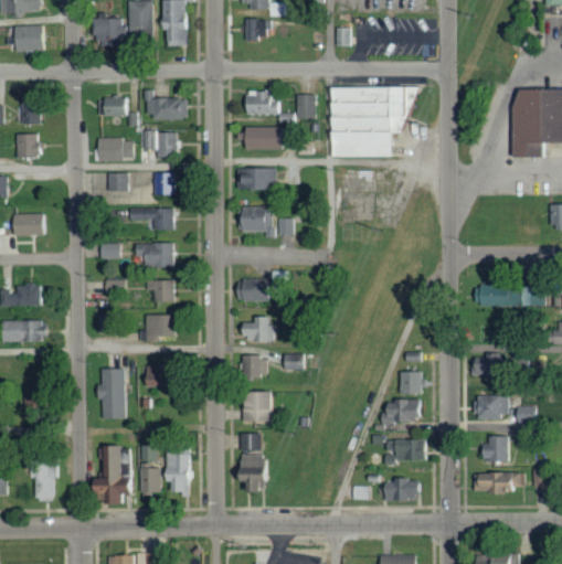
[(41,0),(41,7),(38,7),(38,10),(0,11),(0,0),(41,0)]
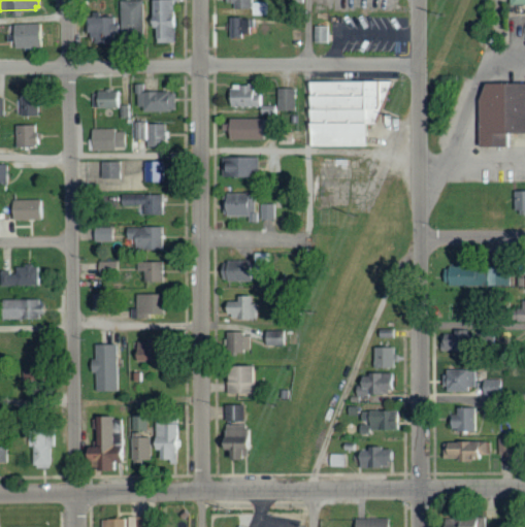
[(172,43),(172,0),(152,0),(152,29),(155,29),(155,44),(172,43)]
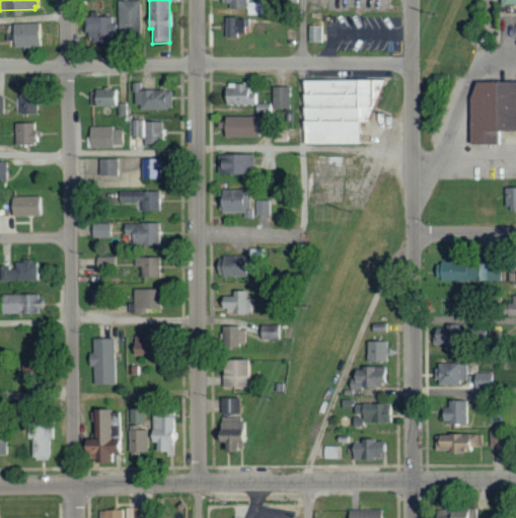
[(245,0),(221,0),(221,3),(228,3),(228,10),(245,10),(245,3),(245,0)]
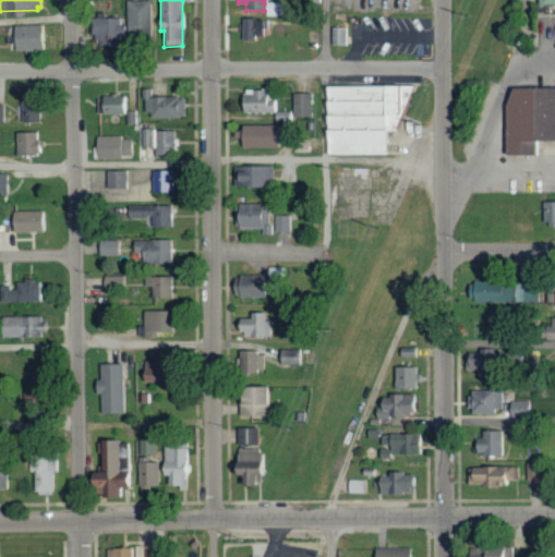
[(125,2),(149,1),(151,49),(127,49),(125,2)]
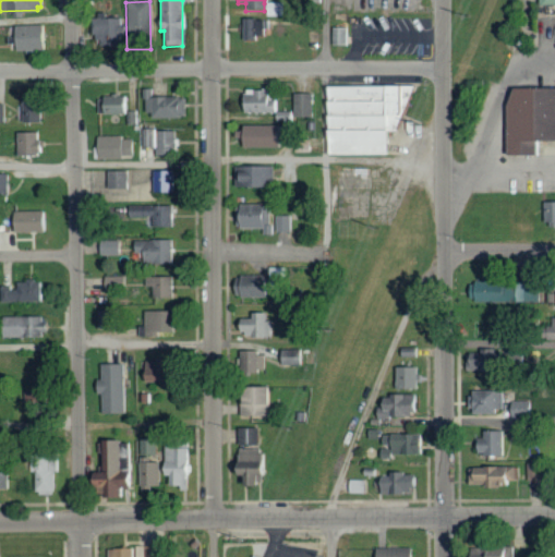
[(264,3),(279,2),(280,16),(264,16),(264,11),(264,3)]
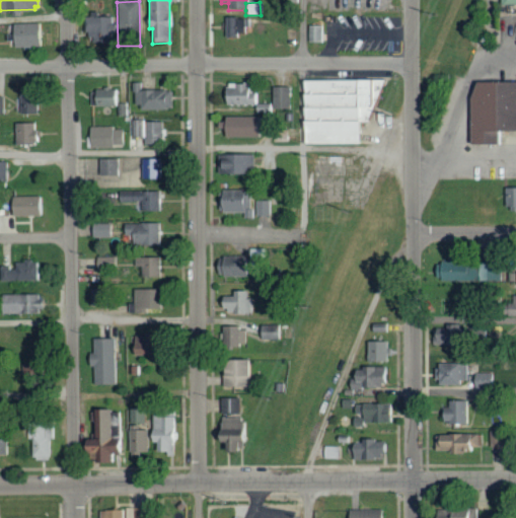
[(225,16),(225,38),(245,38),(245,16),(227,16),(225,16)]
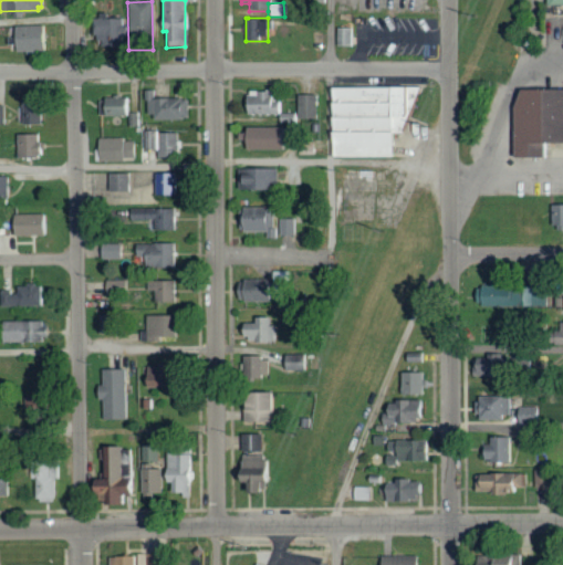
[(121,46),(121,38),(124,38),(124,28),(121,28),(121,20),(91,20),(92,34),(95,34),(95,46),(121,46)]
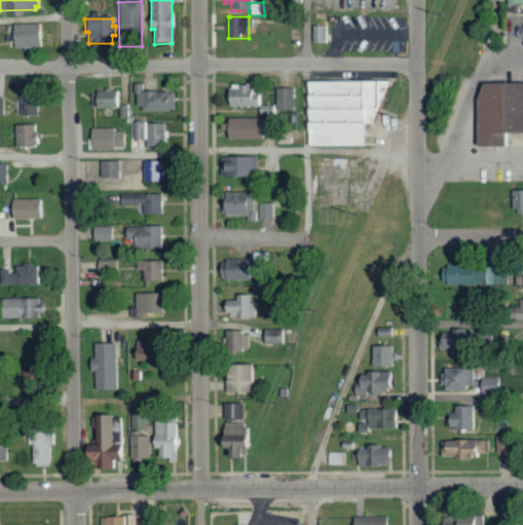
[(38,48),(38,24),(13,25),(13,33),(5,33),(5,42),(13,42),(13,48),(22,48),(22,51),(31,51),(31,48),(38,48)]
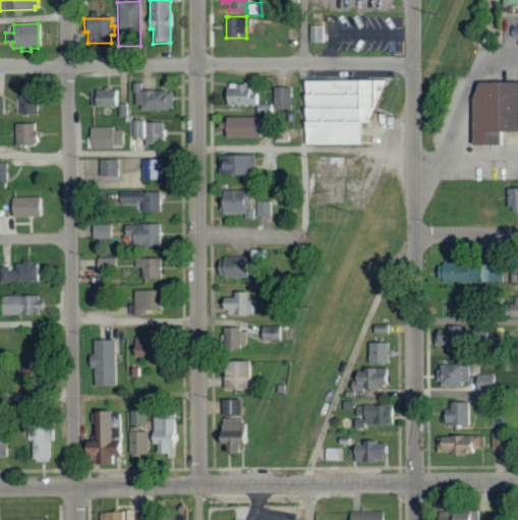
[(321,26),(308,25),(307,43),(321,43),(321,26)]
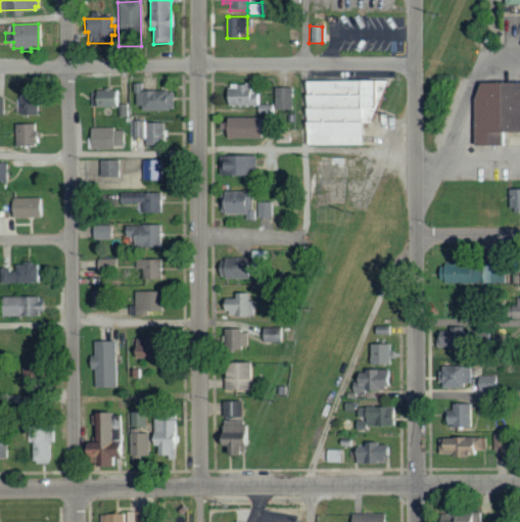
[(306,145),(306,81),(388,81),(372,123),(363,123),(363,145),(306,145)]
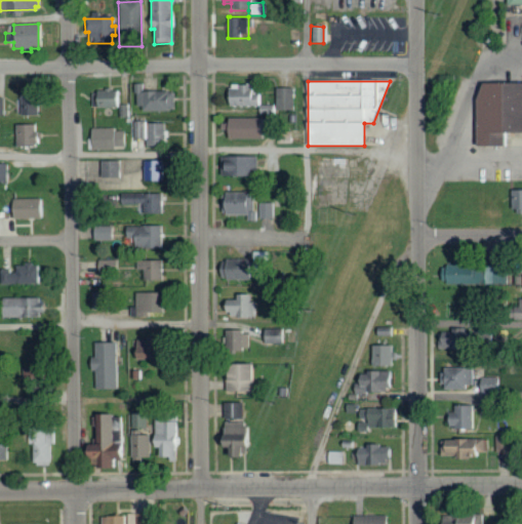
[(476,101),(483,84),(521,83),(521,131),(504,131),(504,146),(476,146),(476,101)]
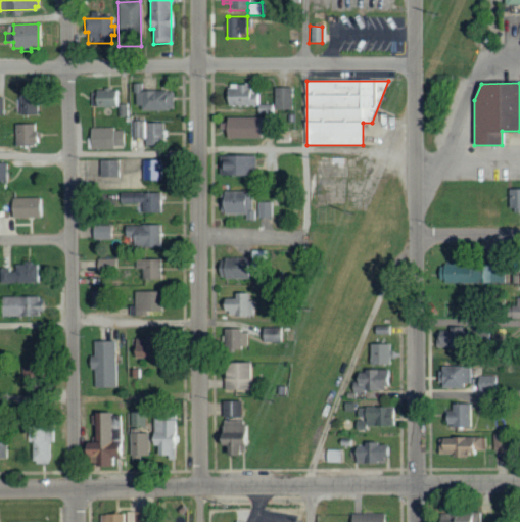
[(169,109),(168,92),(140,92),(139,85),(130,85),(131,111),(169,109)]
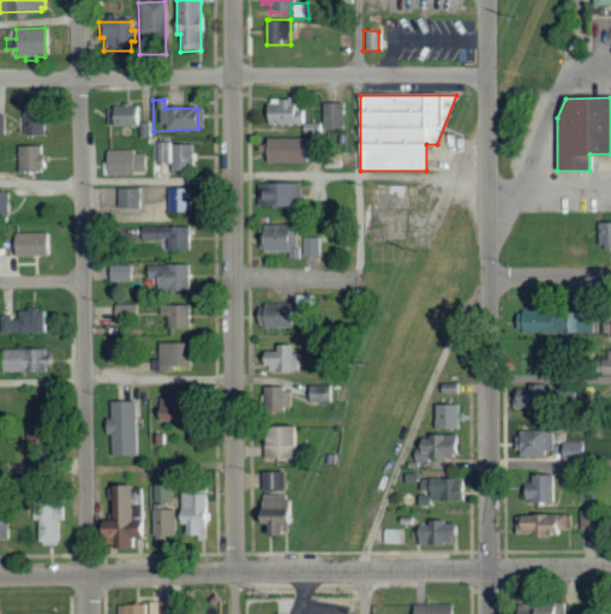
[(261,125),(300,125),(300,112),(288,112),(287,100),(261,101),(261,125)]
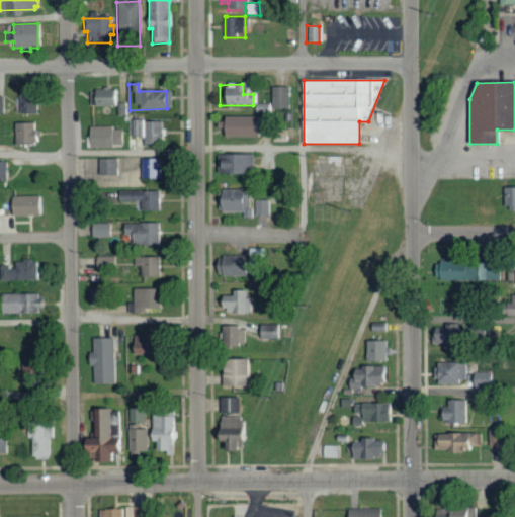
[(284,110),(284,88),(268,88),(268,110),(284,110)]
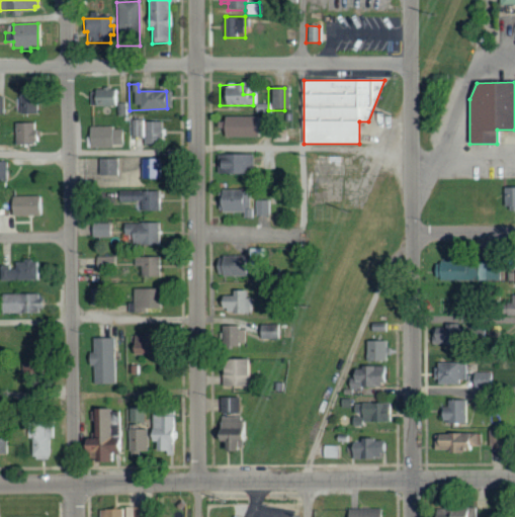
[(114,107),(114,92),(87,91),(86,106),(114,107)]
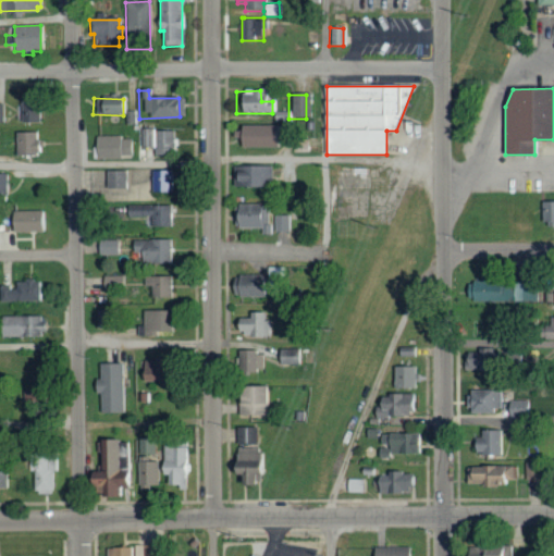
[(42,124),(44,100),(25,100),(24,124),(42,124)]
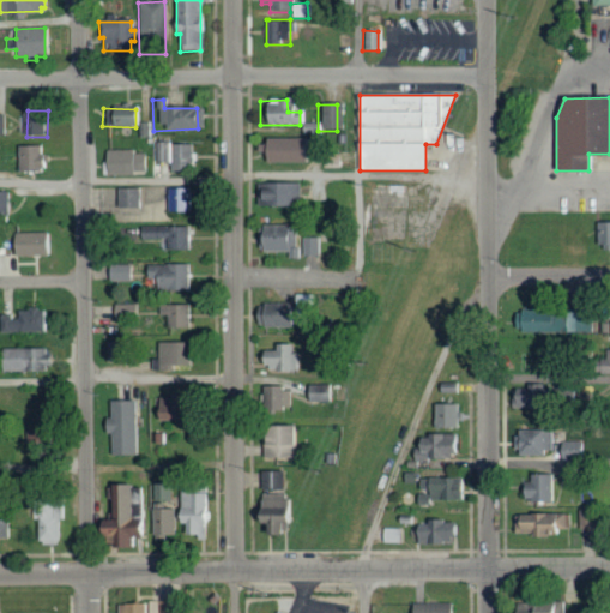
[(300,139),(259,139),(259,163),(301,163),(300,139)]
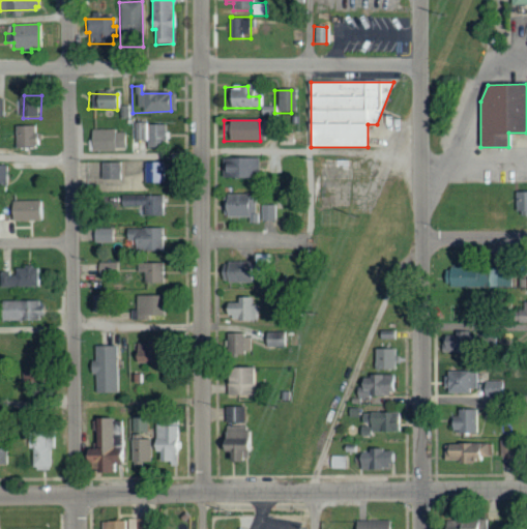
[(143,142),(143,148),(164,149),(165,125),(135,124),(134,141),(143,142)]
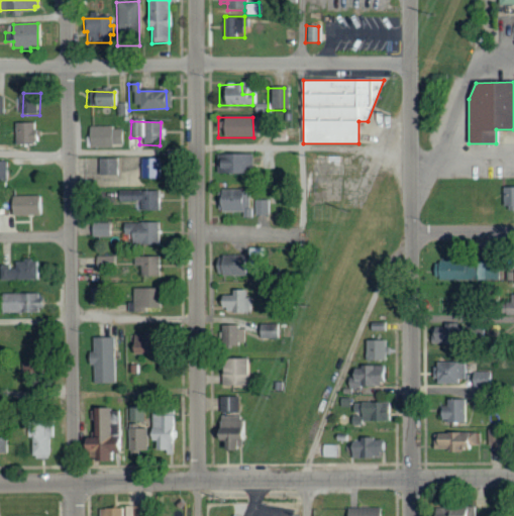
[(86,148),(119,148),(119,128),(86,128),(86,148)]
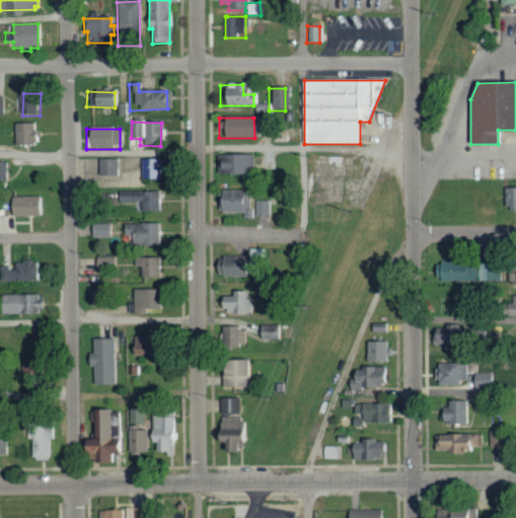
[(268,142),(283,142),(283,131),(269,130),(268,142)]
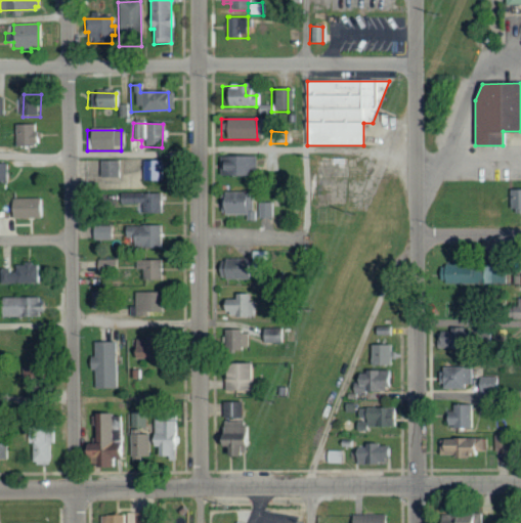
[(252,158),(216,158),(216,177),(251,177),(252,158)]
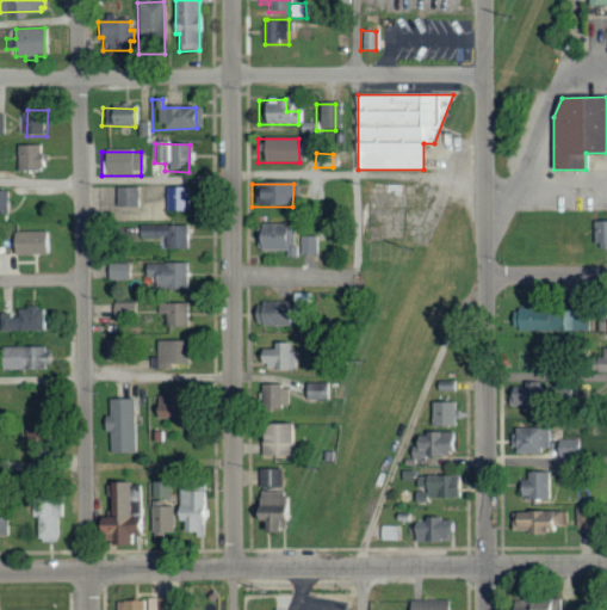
[(117,208),(135,208),(135,189),(117,188),(117,208)]
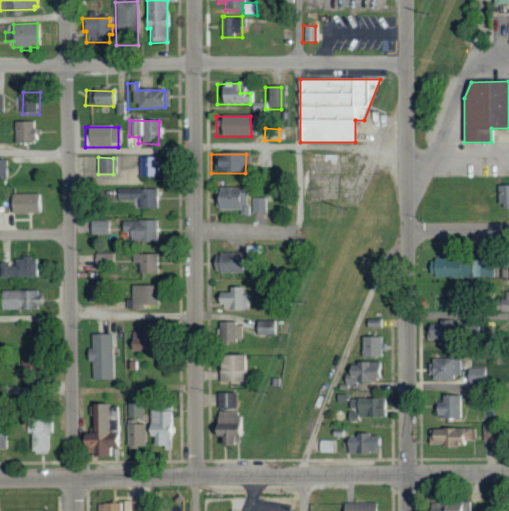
[(135,177),(154,177),(154,158),(135,158),(135,177)]
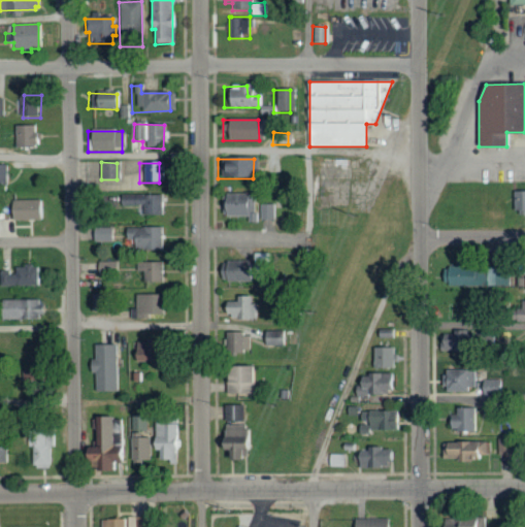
[(0,182),(9,182),(8,165),(0,165),(0,182)]
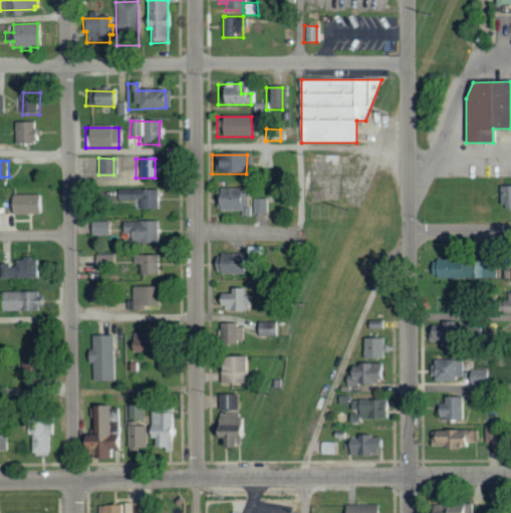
[(495,206),(510,206),(510,187),(495,187),(495,206)]
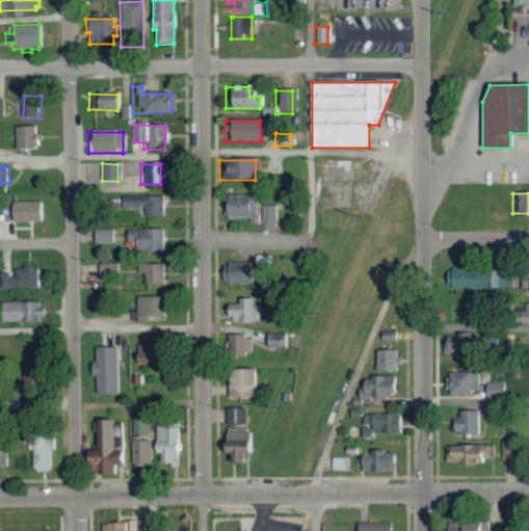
[(252,220),(252,196),(220,196),(220,220),(252,220)]
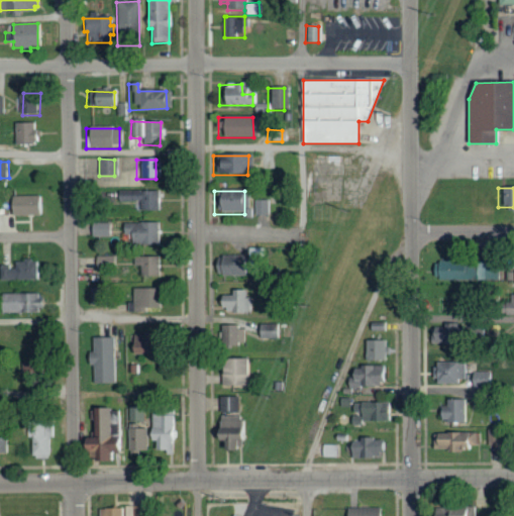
[(155,192),(133,192),(133,211),(156,211),(155,192)]
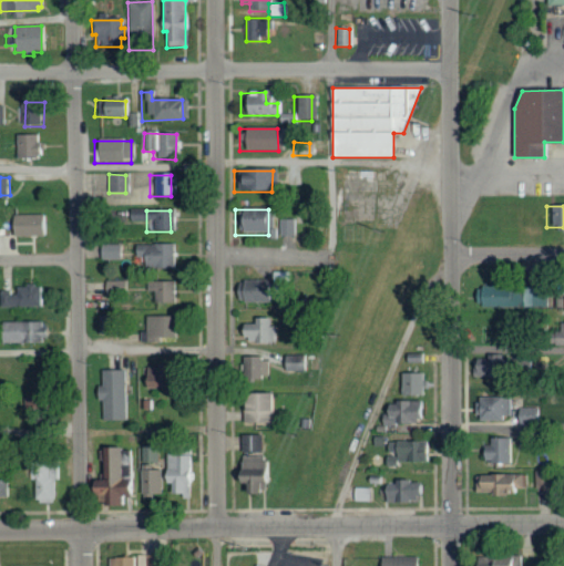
[(20,237),(49,236),(48,214),(19,215),(20,237)]
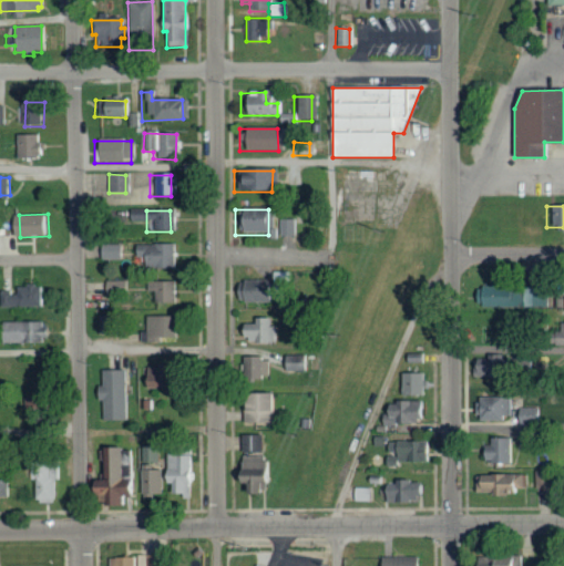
[(275,237),(289,237),(290,220),(275,220),(275,237)]
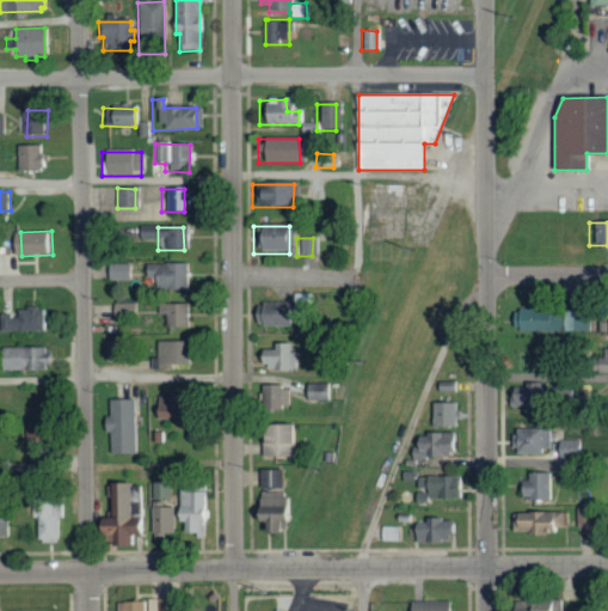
[(134,281),(133,263),(114,263),(114,281),(134,281)]
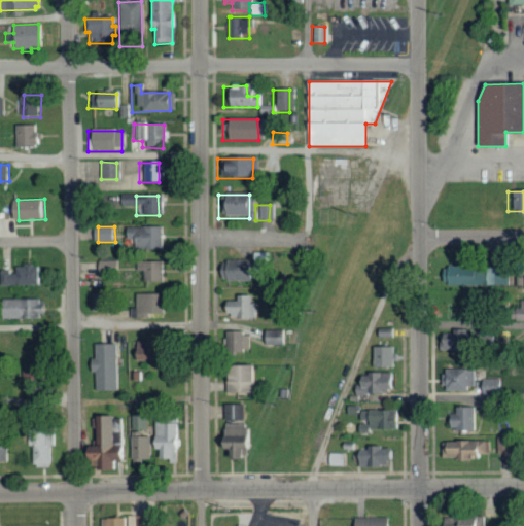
[(163,249),(163,228),(129,226),(129,239),(134,239),(133,248),(163,249)]
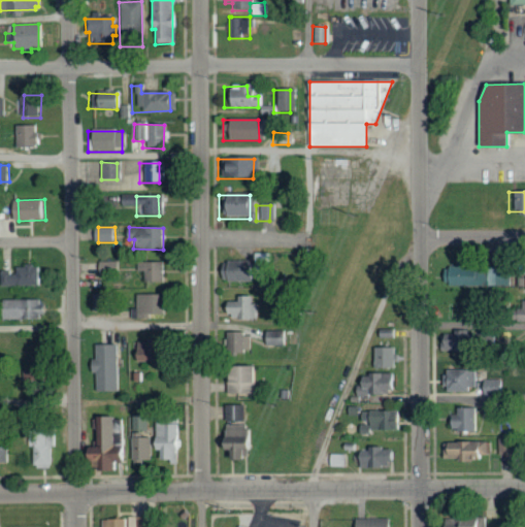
[(144,283),(165,282),(164,261),(140,262),(140,273),(144,273),(144,283)]
